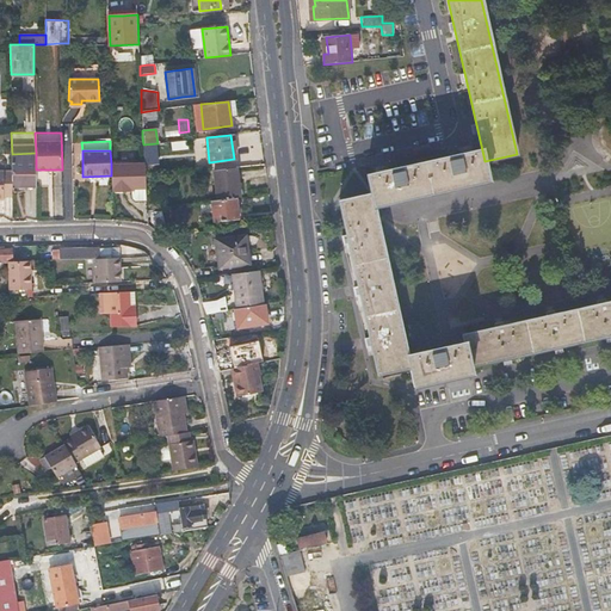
[(485,161),(482,150),(368,176),(371,193),(374,208),(489,181),(485,161)]
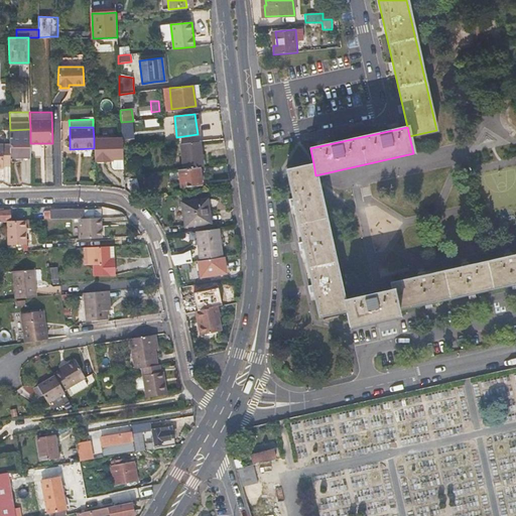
[(18,154),(30,154),(30,143),(30,129),(10,130),(10,144),(10,158),(18,158),(18,154)]
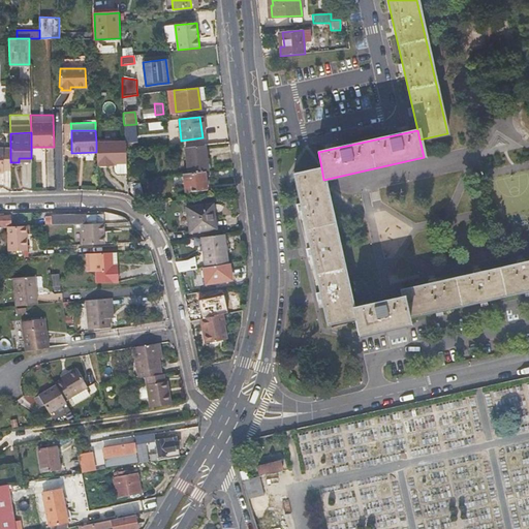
[(96,152),(96,153),(97,165),(109,165),(109,163),(114,163),(114,172),(116,174),(126,175),(125,142),(96,142),(96,152)]
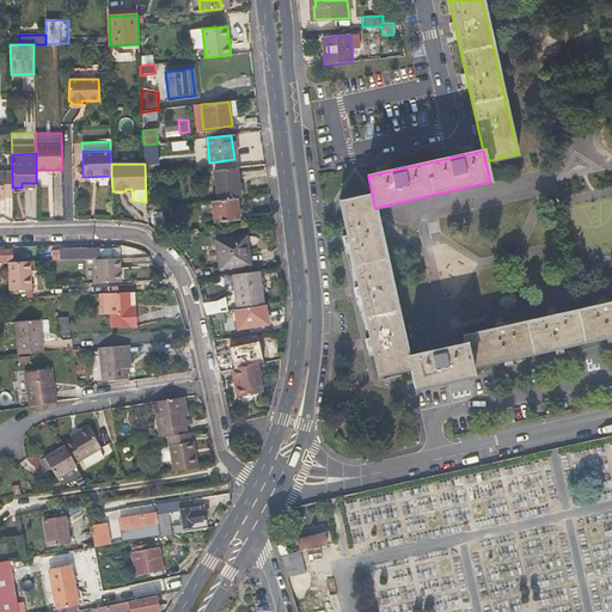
[(234,197),(237,197),(239,197),(236,167),(213,170),(216,200),(234,197)]
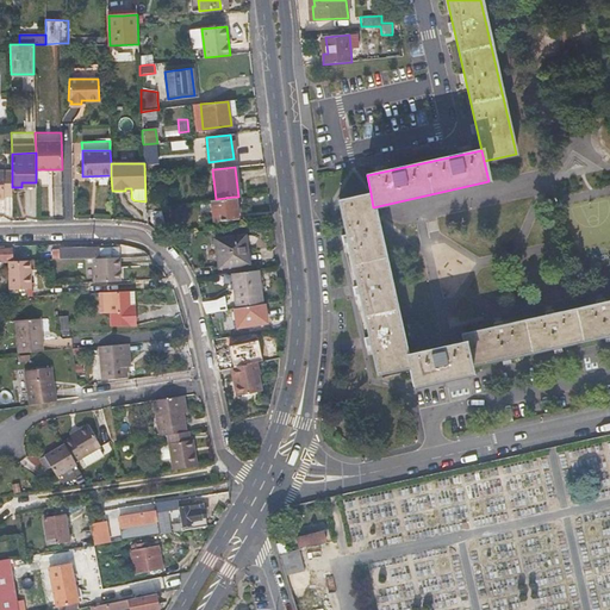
[(12,187),(12,170),(0,170),(0,195),(12,195),(12,187)]
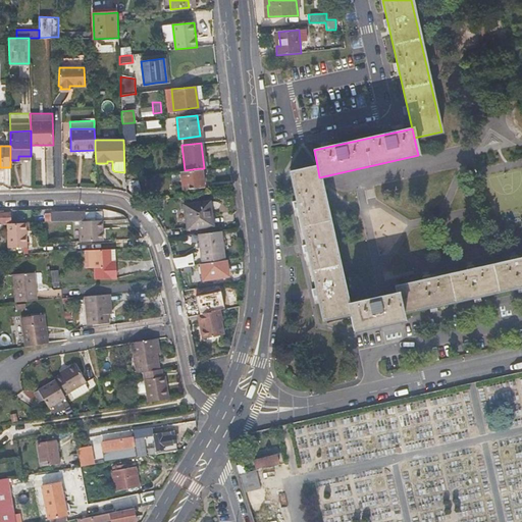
[(319,177),(317,165),(291,171),(323,319),(350,314),(348,304),(335,250),(319,177)]
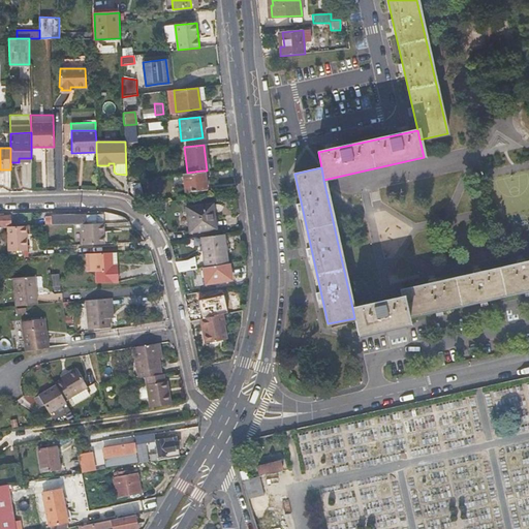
[(203,170),(187,173),(183,173),(184,191),(201,189),(200,182),(204,182),(203,170)]
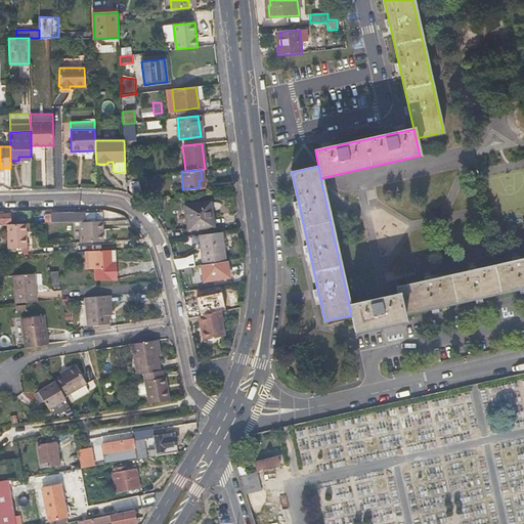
[(128,192),(139,192),(139,182),(128,182),(128,192)]
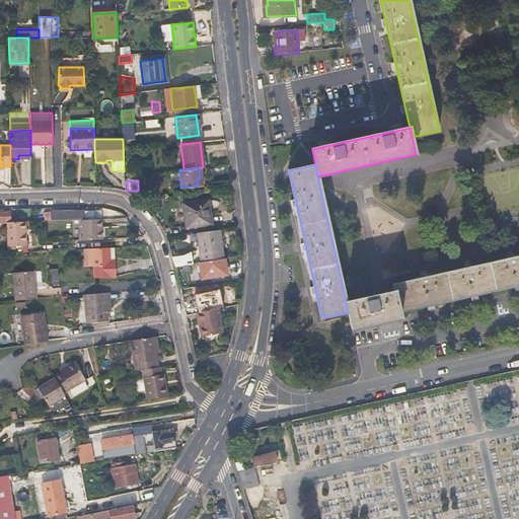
[(183,227),(210,224),(207,199),(180,202),(183,227)]
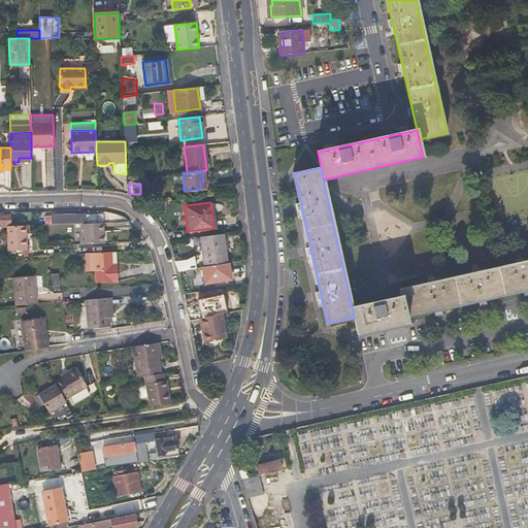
[(48,215),(48,224),(73,223),(73,224),(83,224),(90,224),(90,213),(54,215),(48,215)]
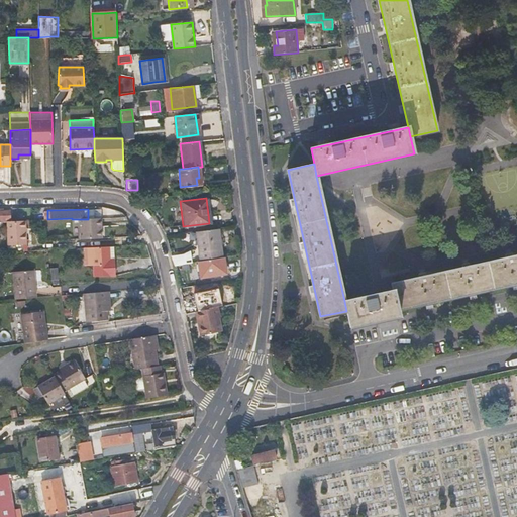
[(5,212),(5,211),(5,210),(0,210),(0,219),(12,219),(12,212),(5,212)]
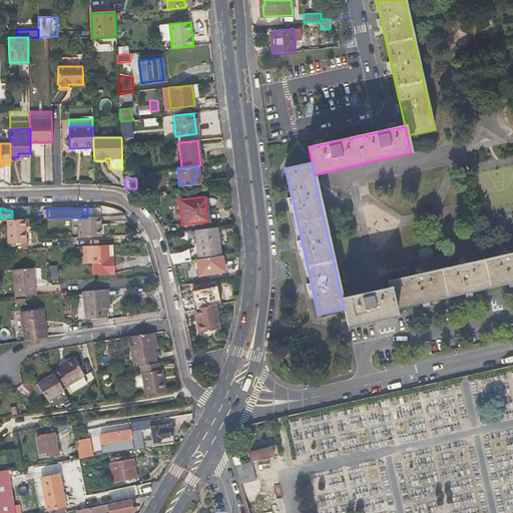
[(80,217),(81,234),(101,233),(100,223),(100,216),(87,217),(80,217)]
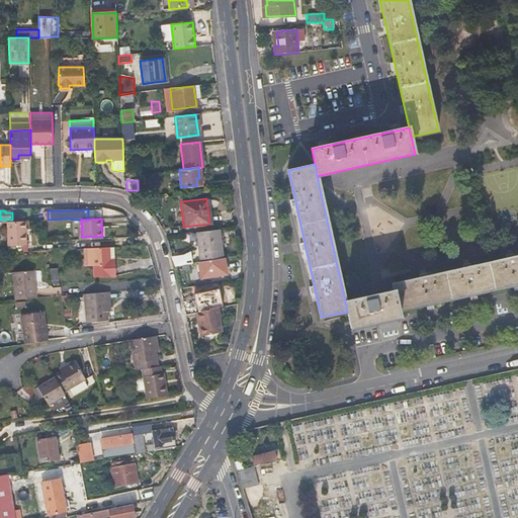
[(26,246),(24,222),(6,223),(7,246),(26,246)]
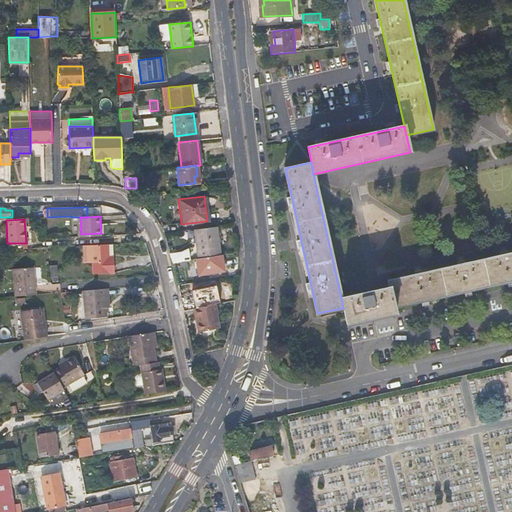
[(193,229),(194,243),(196,258),(221,254),(218,226),(193,229)]
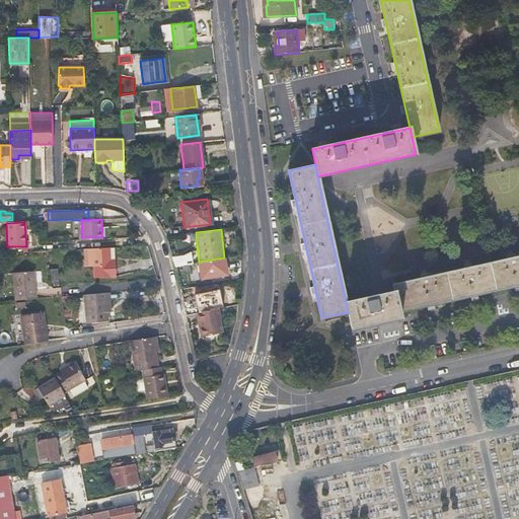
[(113,248),(92,249),(83,249),(85,268),(92,267),(93,278),(115,278),(113,248)]
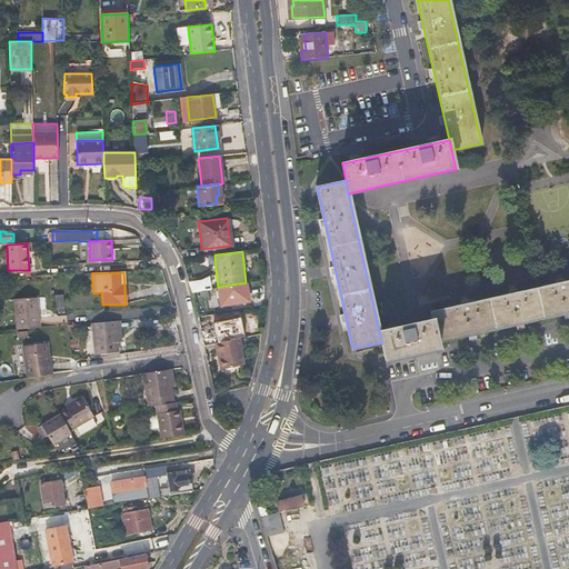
[(213,278),(192,280),(193,292),(215,290),(213,278)]
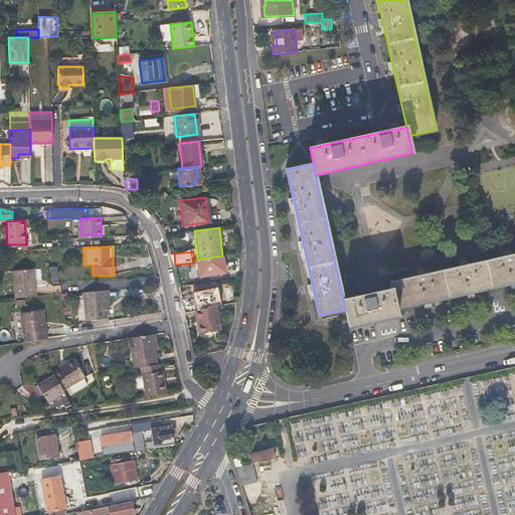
[(514,254),(484,262),(437,272),(390,282),(391,289),(395,310),(443,300),(492,289),(514,283),(514,254)]
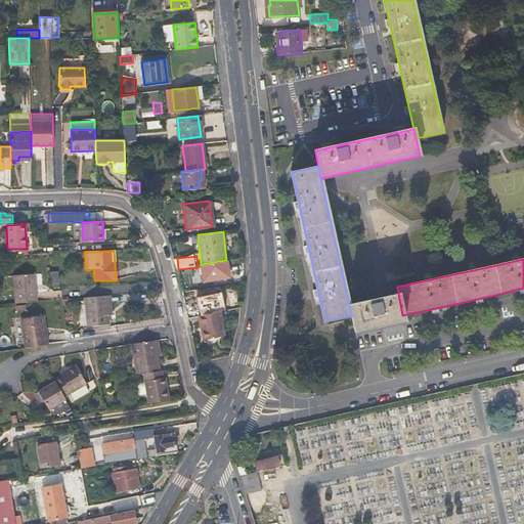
[(226,262),(214,264),(202,266),(204,281),(229,277),(226,262)]
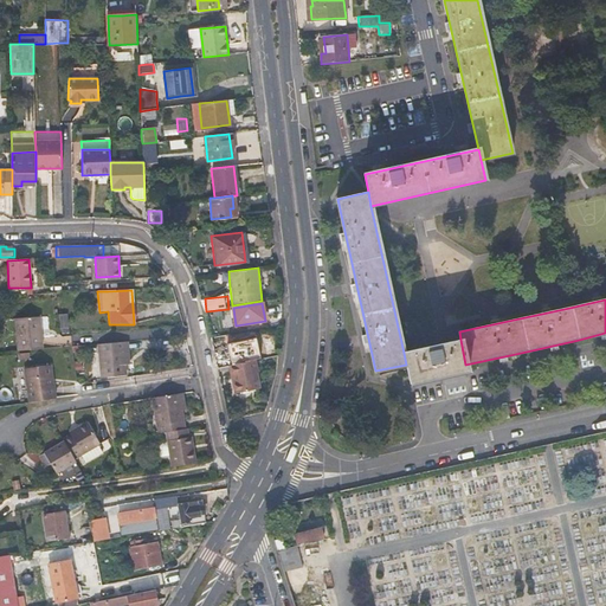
[(60,334),(70,334),(70,314),(59,314),(60,334)]
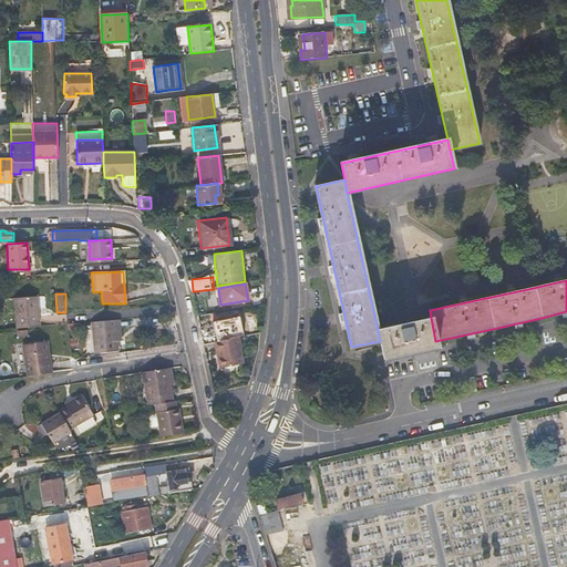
[(14,299),(14,307),(38,306),(38,297),(14,299)]
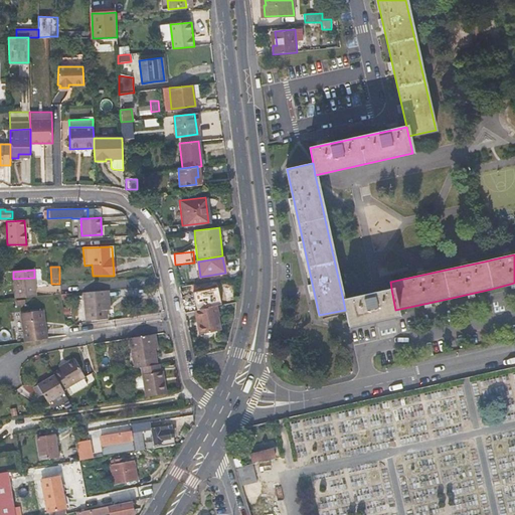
[(34,278),(13,279),(15,299),(36,297),(34,278)]
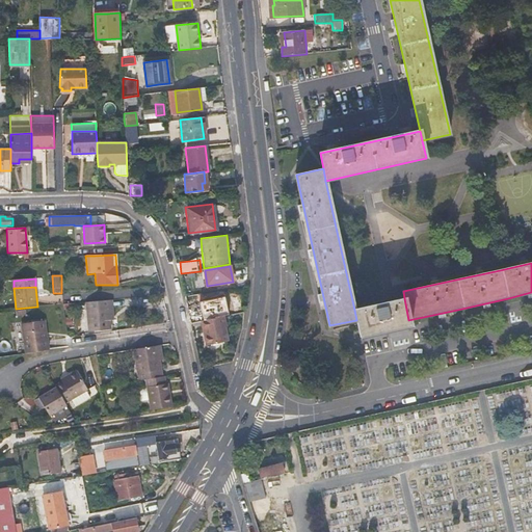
[(109,315),(111,315),(113,315),(112,298),(86,301),(87,320),(109,317),(109,315)]
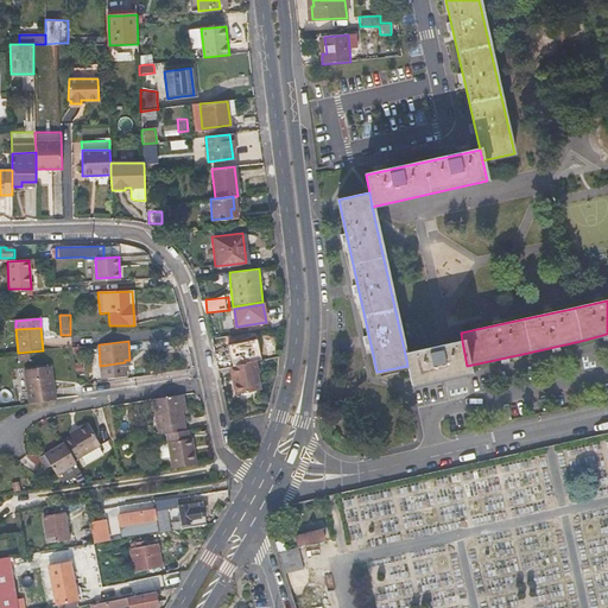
[(405,354),(407,366),(412,385),(468,372),(467,366),(462,341),(405,354)]
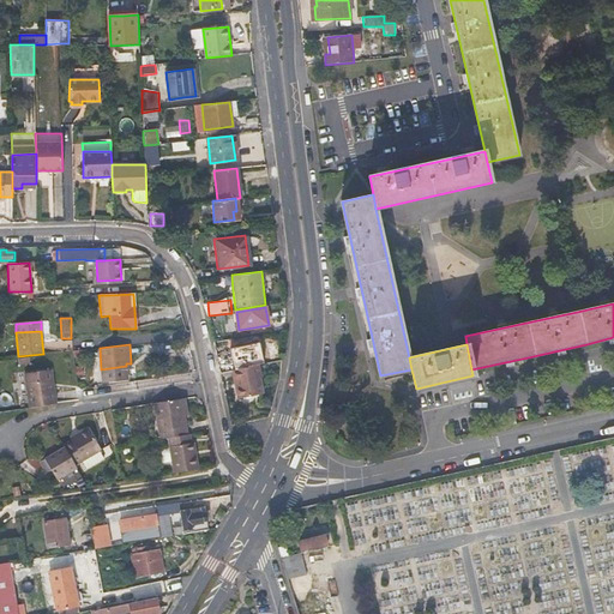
[(79,384),(97,381),(95,362),(76,366),(79,384)]
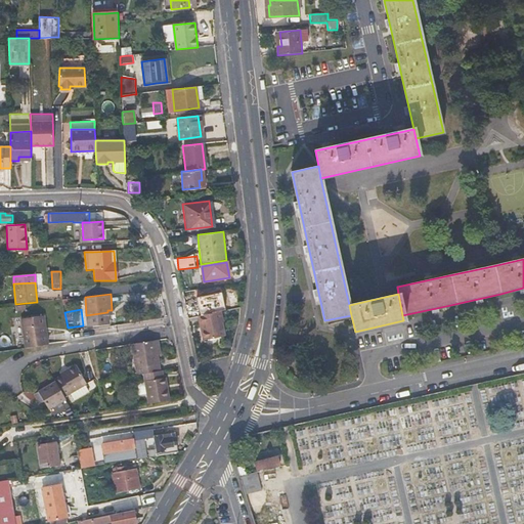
[(107,312),(86,315),(87,325),(108,323),(108,315),(107,312)]
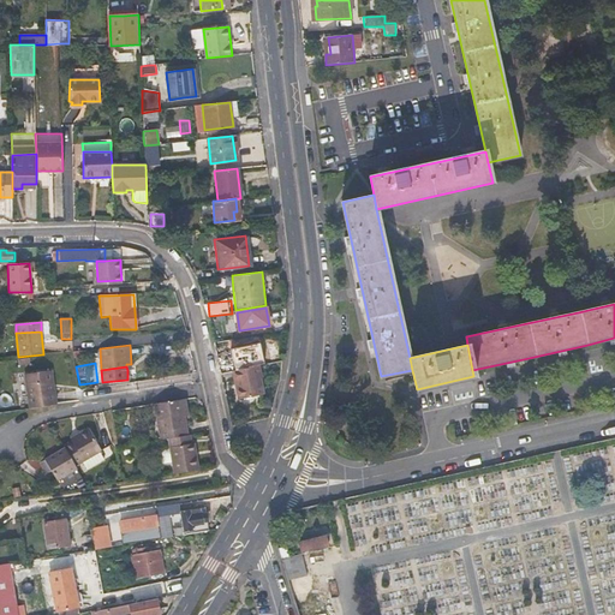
[(261,366),(234,371),(240,400),(266,395),(261,366)]
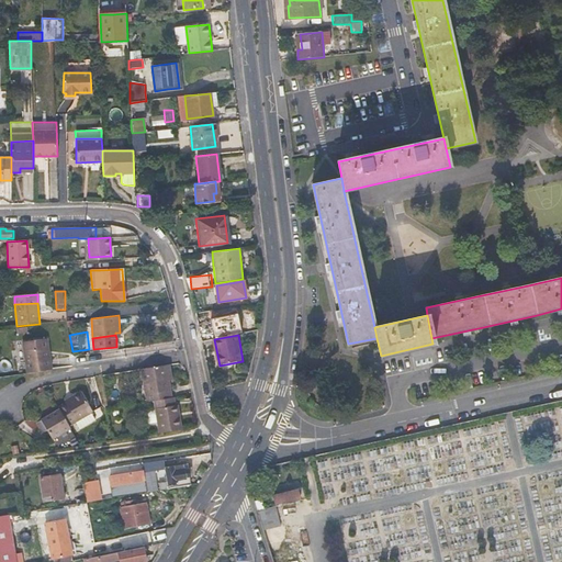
[(47,344),(23,347),(27,373),(52,370),(49,359),(47,344)]
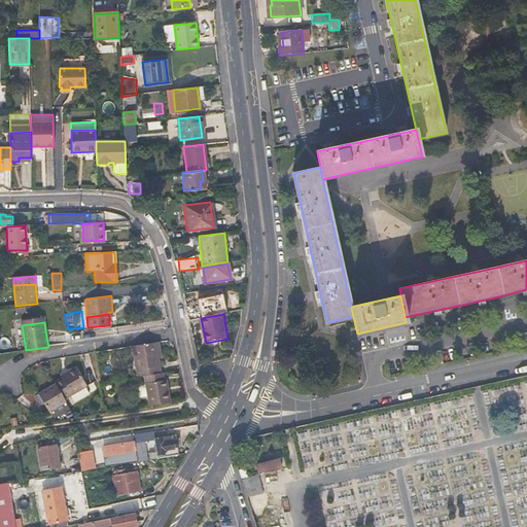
[(149,378),(165,376),(162,357),(161,343),(137,347),(142,379),(149,378)]
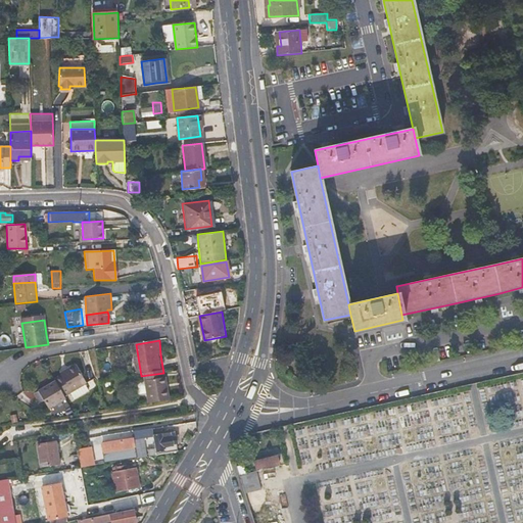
[(59,381),(68,397),(91,384),(81,365),(65,374),(65,376),(59,380),(59,381)]
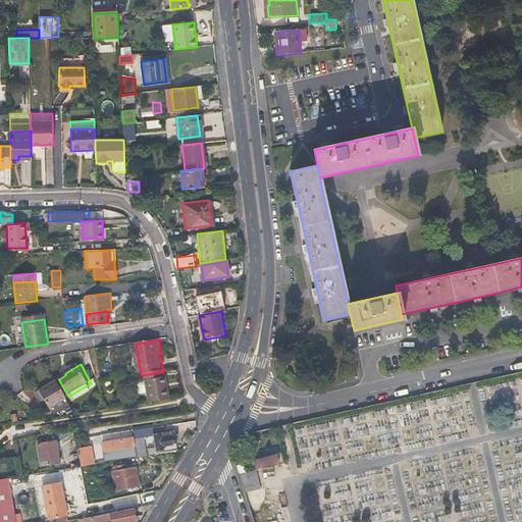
[(169,379),(169,378),(166,379),(165,372),(163,372),(148,374),(152,405),(172,402),(169,379)]
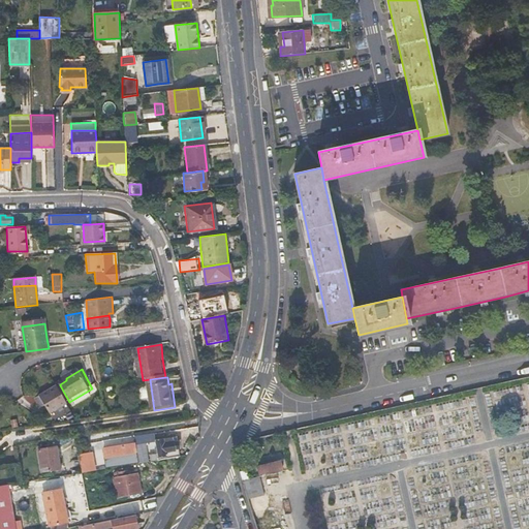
[(43,396),(49,405),(54,414),(71,404),(69,402),(60,385),(43,396)]
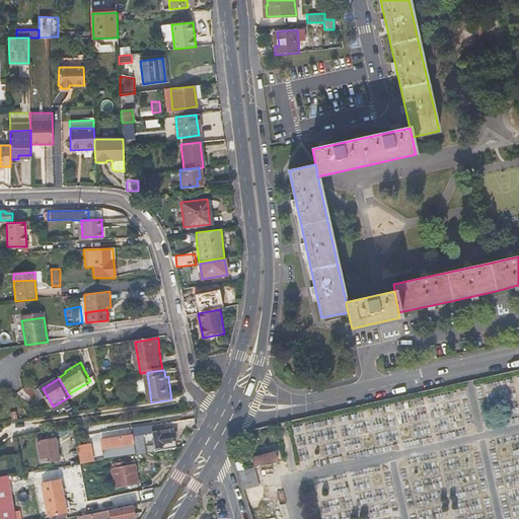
[(133,435),(133,436),(153,433),(154,440),(152,440),(152,445),(143,447),(144,453),(175,448),(172,430),(154,432),(152,425),(131,428),(133,435)]
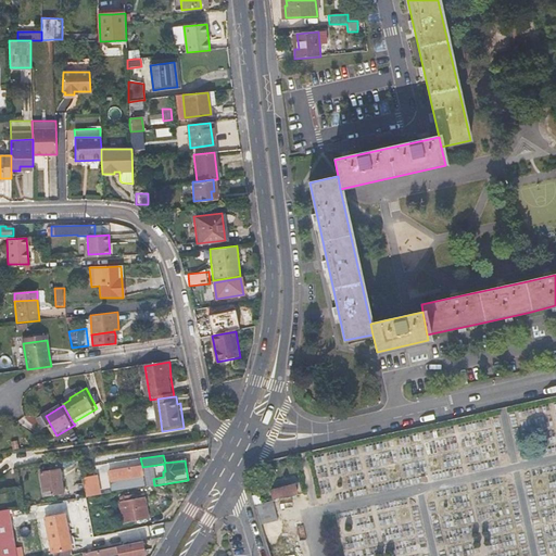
[(146,487),(142,467),(142,466),(109,471),(112,492),(146,487)]
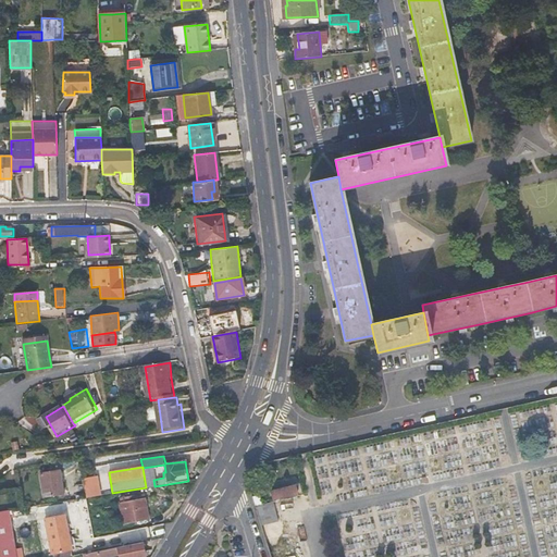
[(50,497),(53,496),(56,496),(56,493),(63,491),(60,470),(40,473),(44,495),(49,494),(50,497)]
